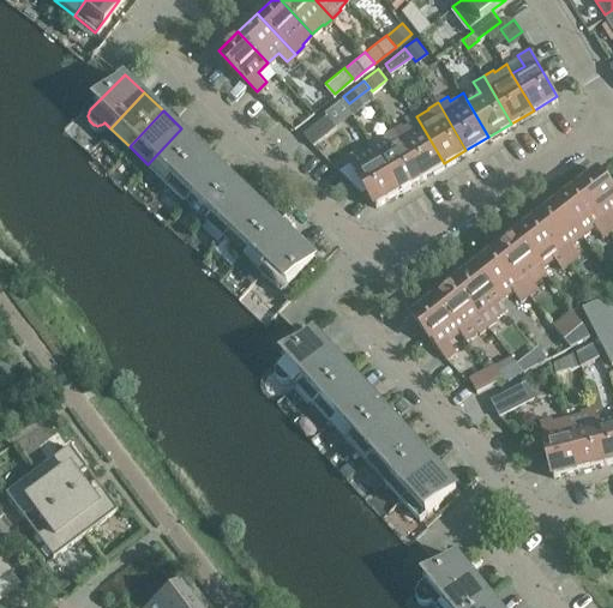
[(326,113),(326,114),(304,132),(312,143),(336,125),(326,113)]
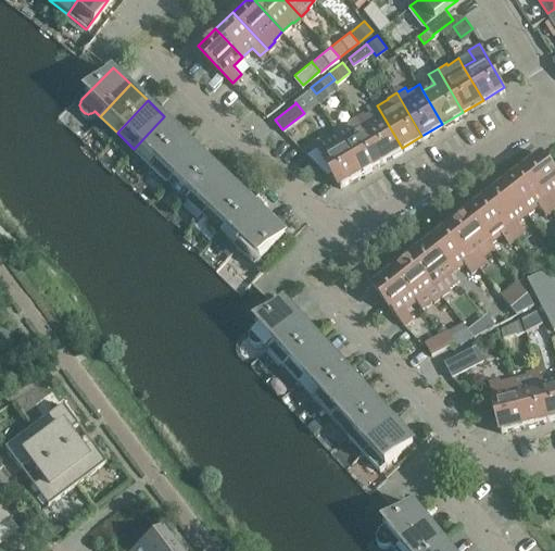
[(402,148),(377,105),(366,112),(365,111),(356,116),(381,160),(402,148)]
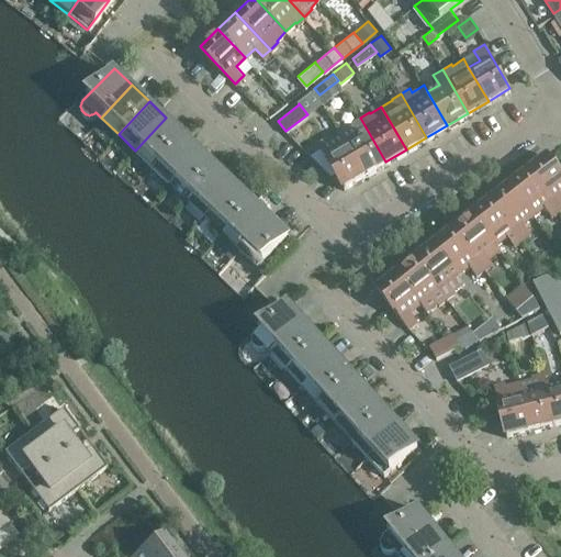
[(135,151),(153,166),(183,134),(166,118),(135,151)]
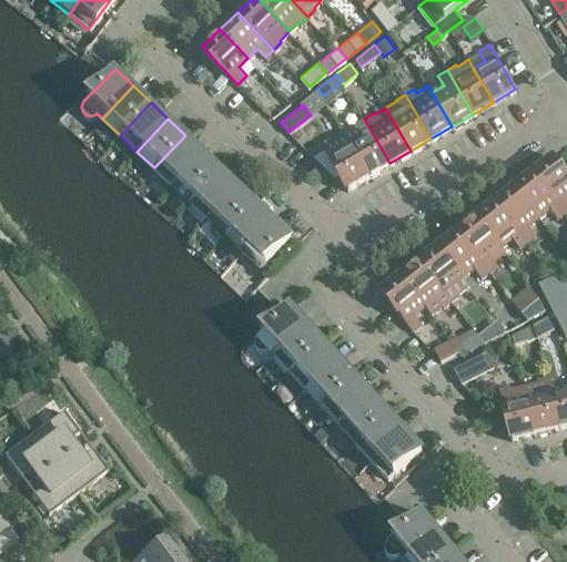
[(364,119),(343,131),(370,175),(390,163),(364,119)]
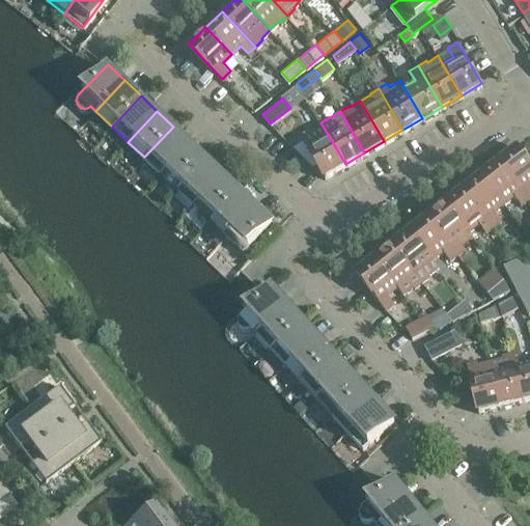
[(321,122),(300,135),(325,176),(345,164),(321,122)]
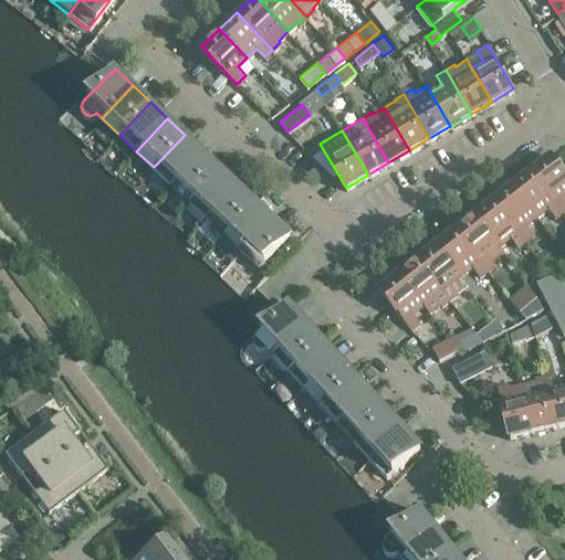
[(154,167),(171,183),(202,151),(185,135),(154,167)]
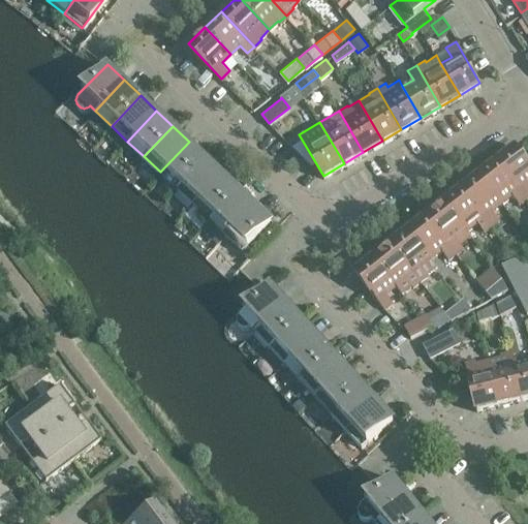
[(160,172),(177,187),(206,157),(189,142),(160,172)]
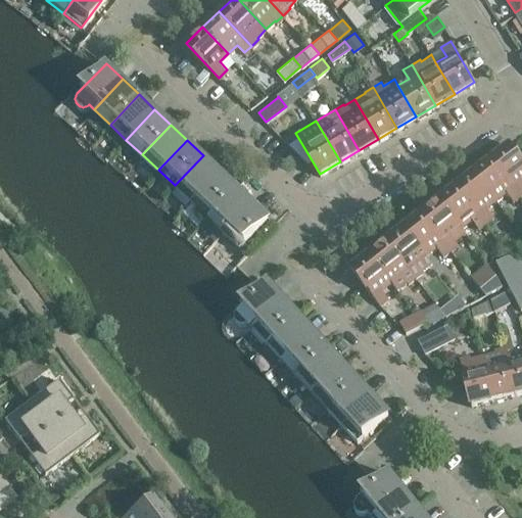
[(491,156),(520,194),(521,192),(521,180),(521,179),(521,158),(510,142),(491,156)]
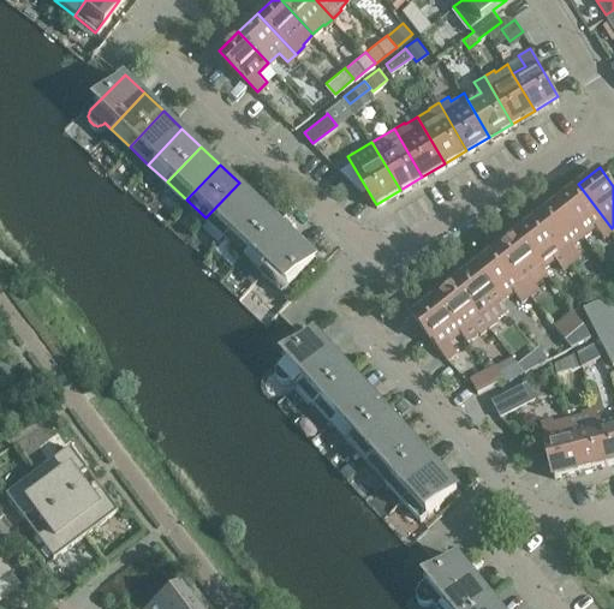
[(206,218),(224,237),(257,201),(239,183),(206,218)]
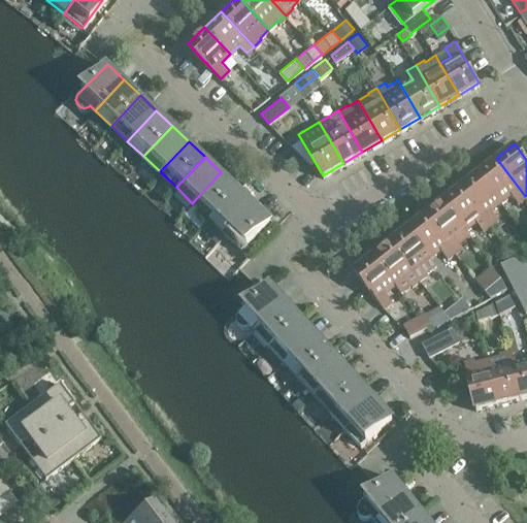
[(525,196),(496,158),(479,171),(501,201),(511,193),(518,201),(525,196)]
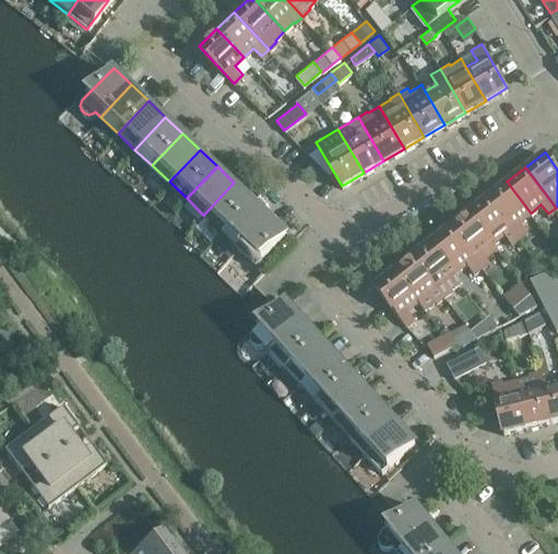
[(531,213),(507,181),(488,197),(519,236),(527,230),(520,221),(531,213)]
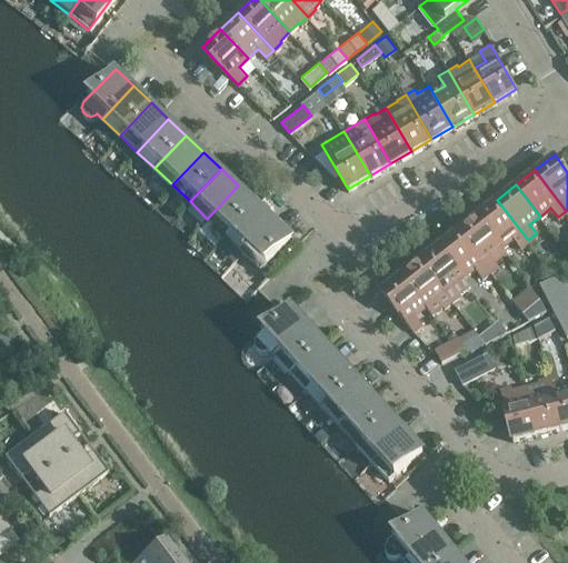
[(207,219),(225,234),(256,202),(238,186),(207,219)]
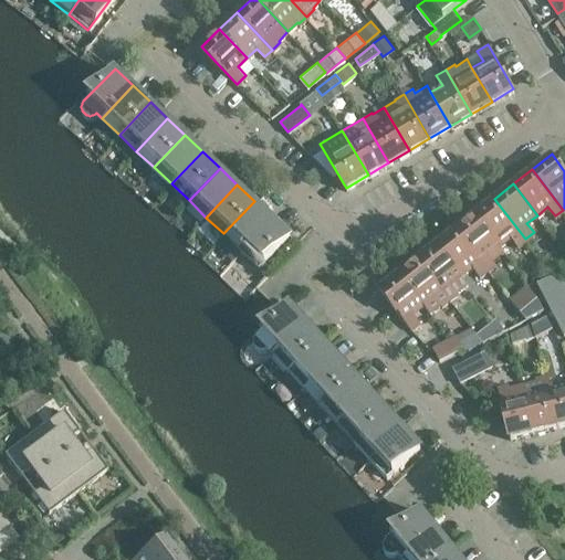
[(525,239),(494,199),(474,213),(500,244),(510,236),(518,245),(525,239)]
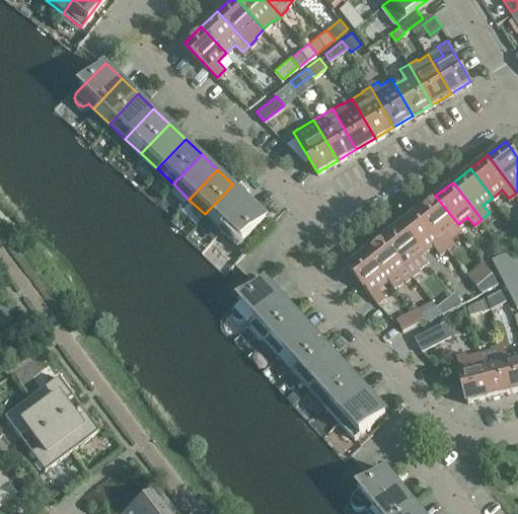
[(205,214),(221,229),(249,200),(233,185),(205,214)]
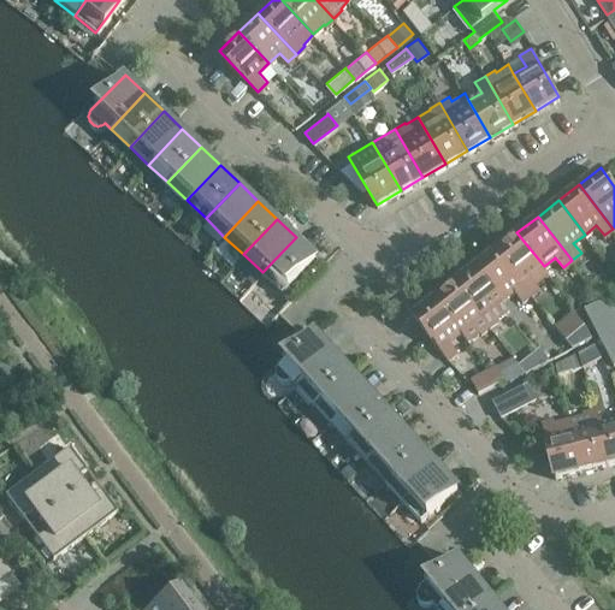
[(549,274),(544,266),(516,232),(496,249),(531,292),(539,285),(538,283),(549,274)]
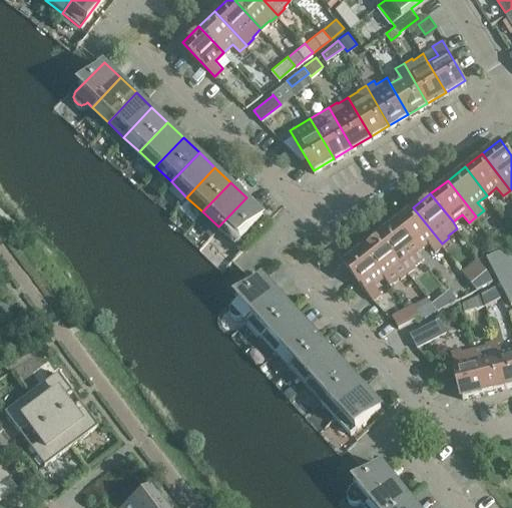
[(246,197),(218,226),(234,242),(263,213),(246,197)]
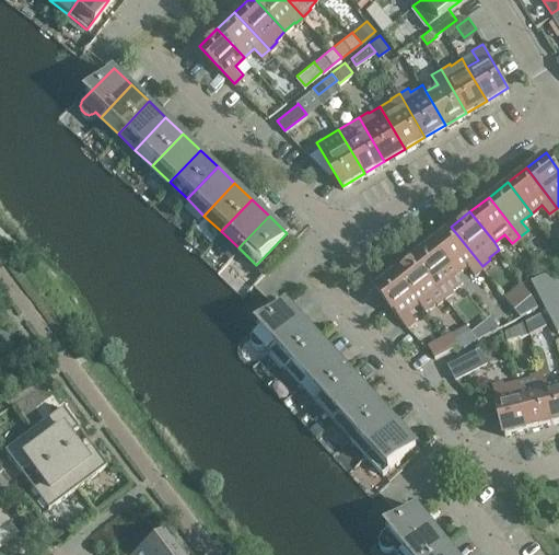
[(482,266),(451,227),(432,241),(456,272),(467,264),(474,273),(482,266)]
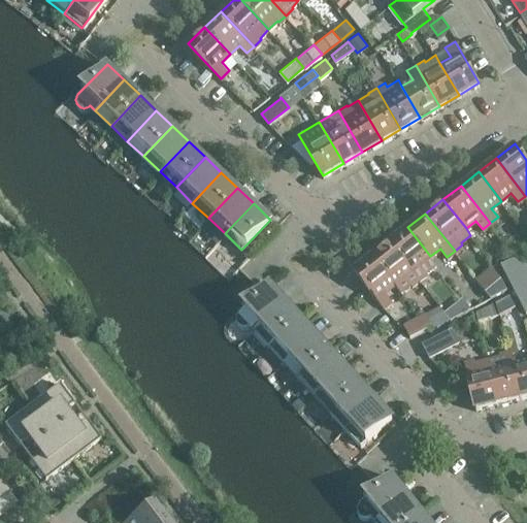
[(430,256),(407,227),(390,240),(420,279),(427,272),(421,264),(430,256)]
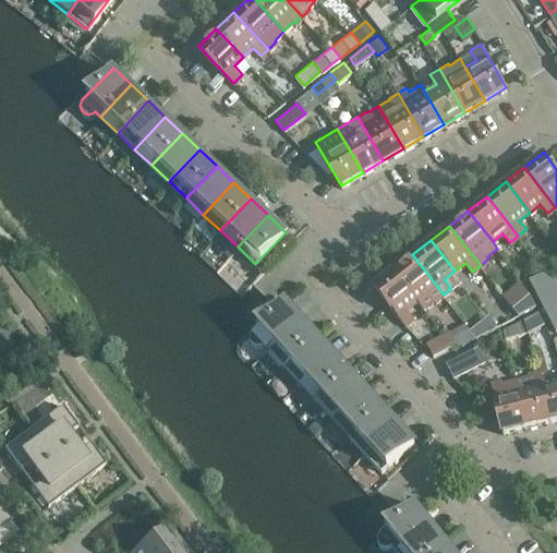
[(444,295),(412,254),(394,268),(418,300),(424,308),(434,299),(436,300),(444,295)]
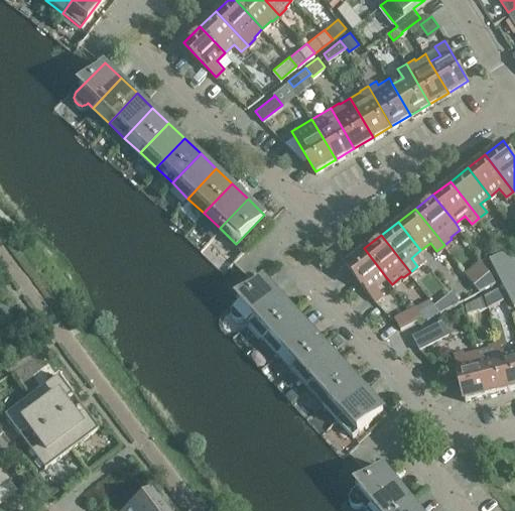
[(386,277),(364,248),(346,262),(375,299),(383,292),(377,284),(386,277)]
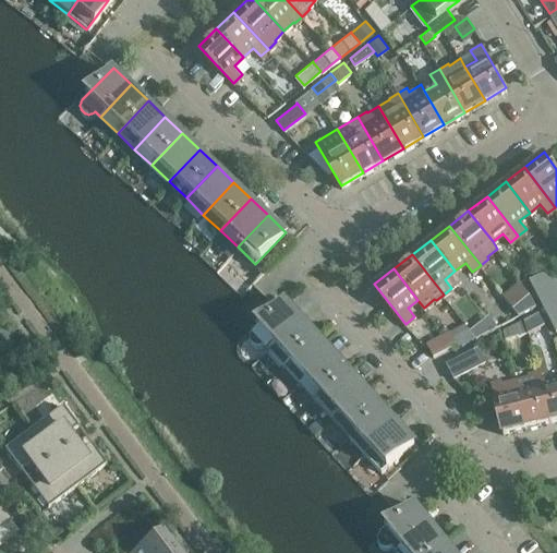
[(556,285),(549,269),(530,279),(556,329),(556,327),(556,285)]
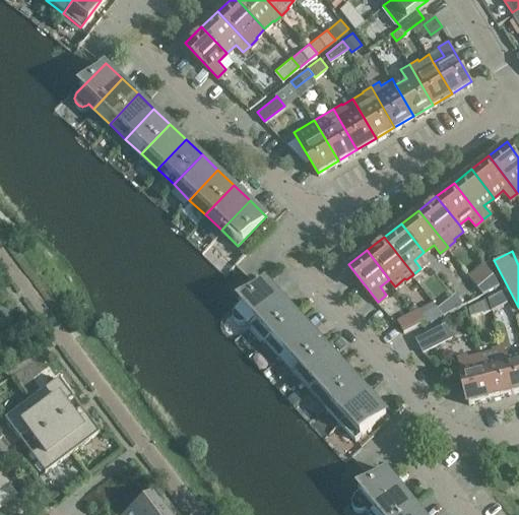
[(493,272),(476,285),(481,293),(498,283),(493,272)]
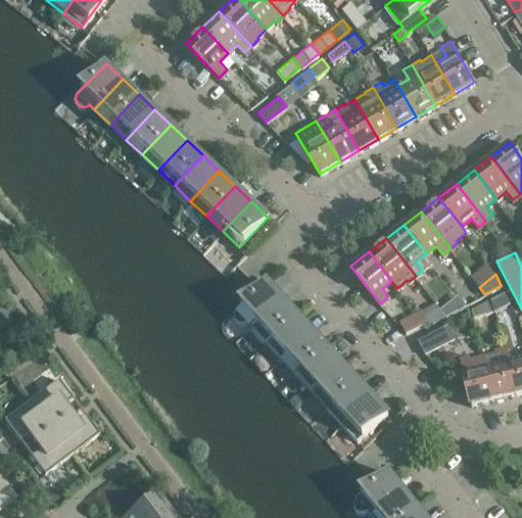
[(255,290),(236,309),(234,311),(234,313),(233,314),(234,316),(234,317),(235,319),(236,320),(237,321),(238,322),(240,322),(241,322),(242,322),(244,322),(246,321),(247,320),(251,325),(282,297),(267,280),(255,290)]
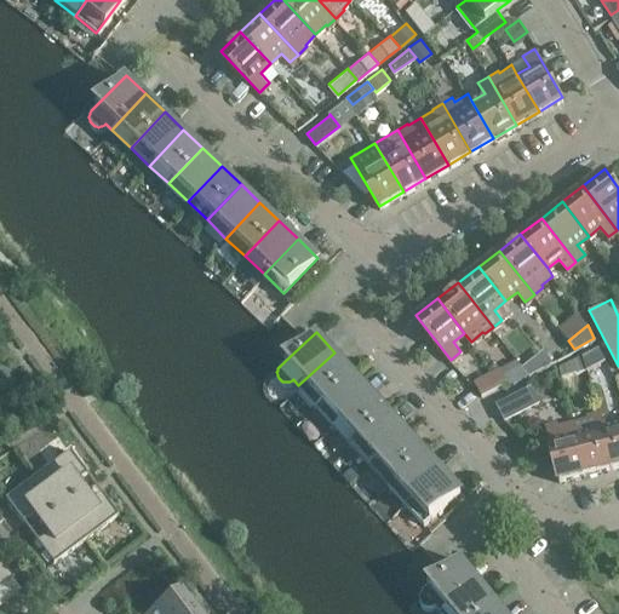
[(585,353),(594,371),(607,363),(599,345),(585,353)]
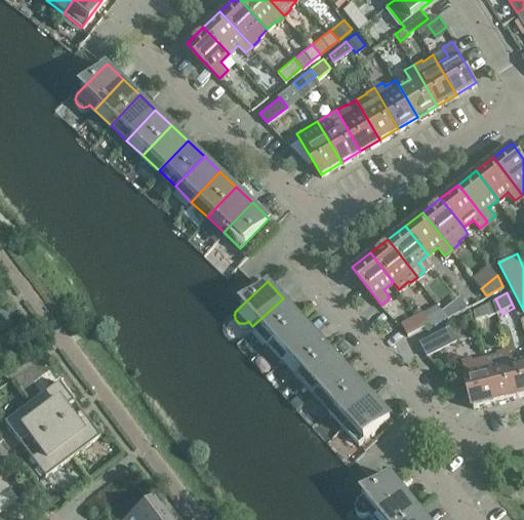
[(458,294),(440,309),(446,316),(468,306),(458,294)]
